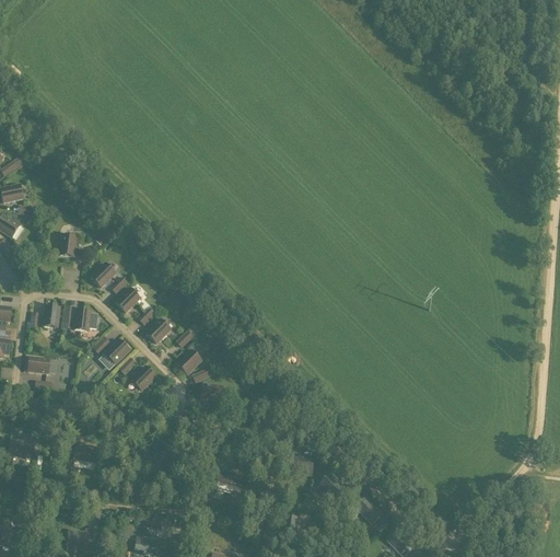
[(0,167),(0,169),(3,175),(18,165),(13,160),(0,167)]
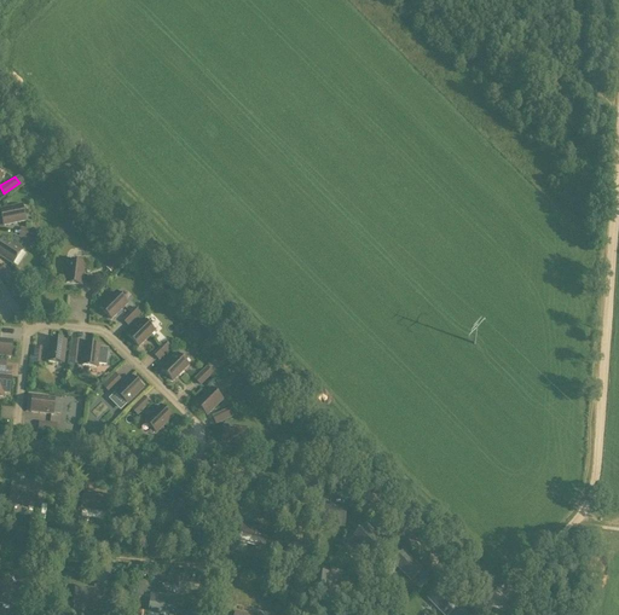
[(0,207),(4,222),(25,218),(22,202),(0,207)]
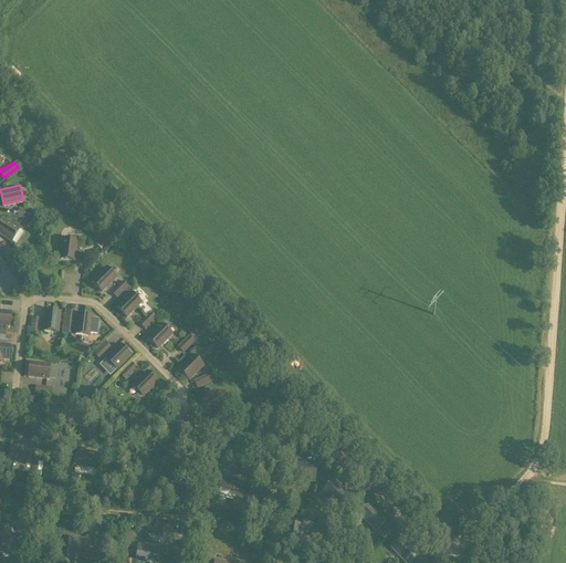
[(19,206),(17,215),(32,217),(33,209),(19,206)]
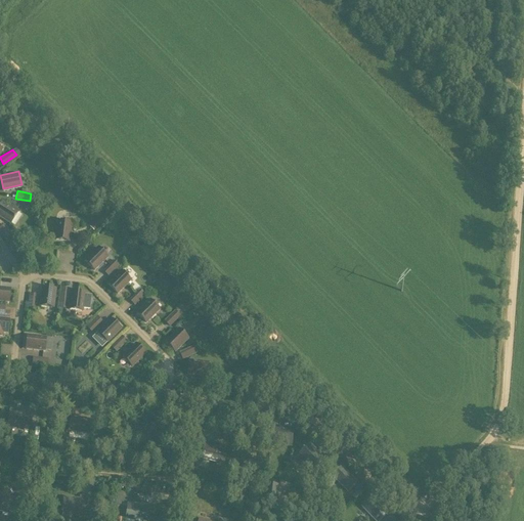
[(17,210),(2,200),(0,203),(0,214),(10,221),(17,210)]
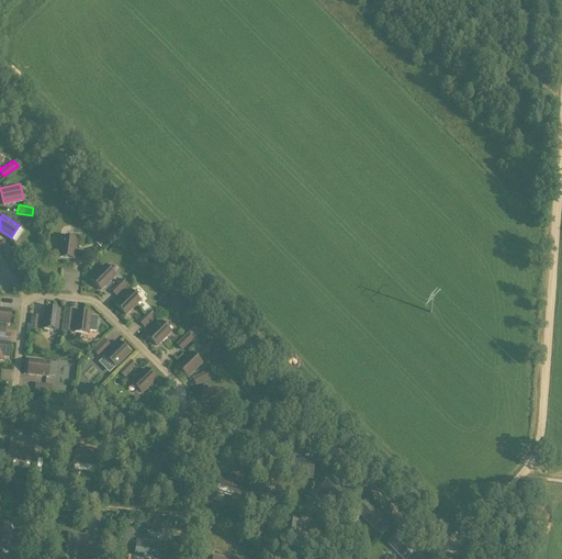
[(103,234),(97,241),(102,246),(109,238),(103,234)]
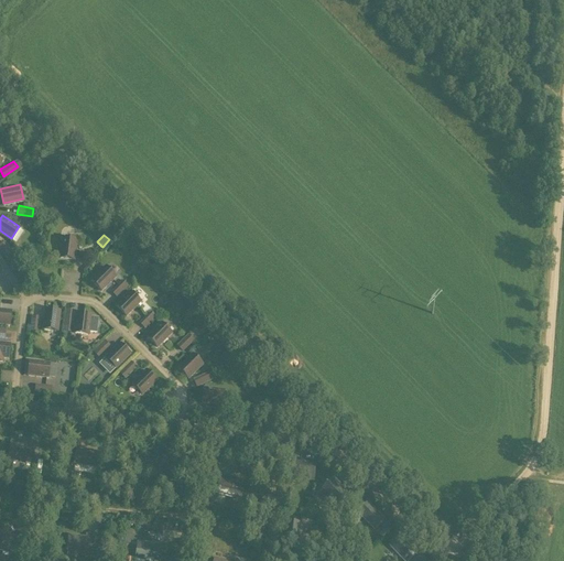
[(60,256),(75,257),(77,237),(62,236),(60,256)]
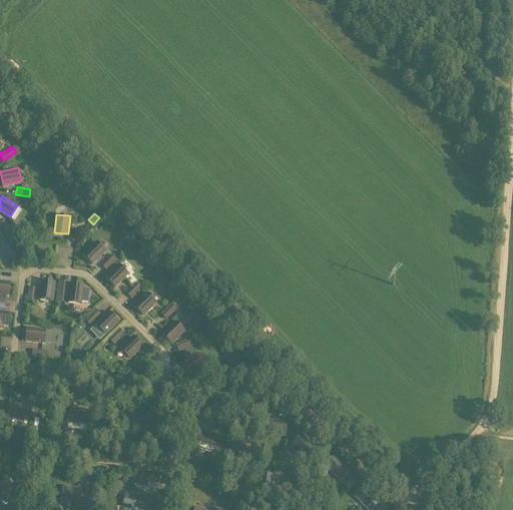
[(0,219),(0,223),(6,231),(12,227),(5,217),(0,219)]
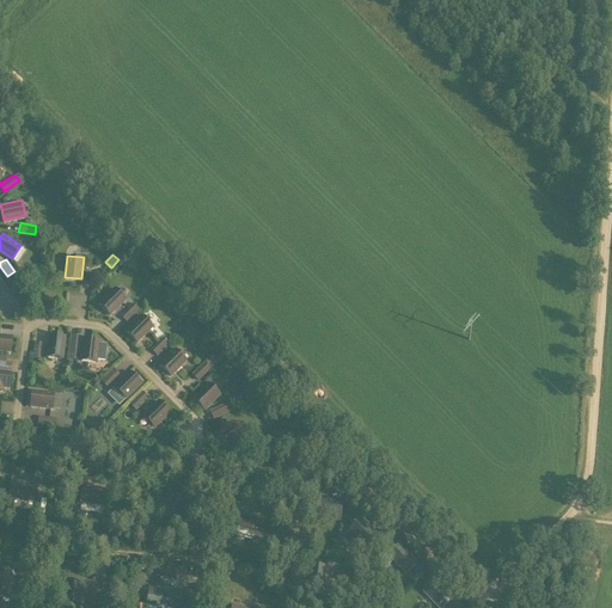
[(99,301),(110,313),(126,298),(115,287),(99,301)]
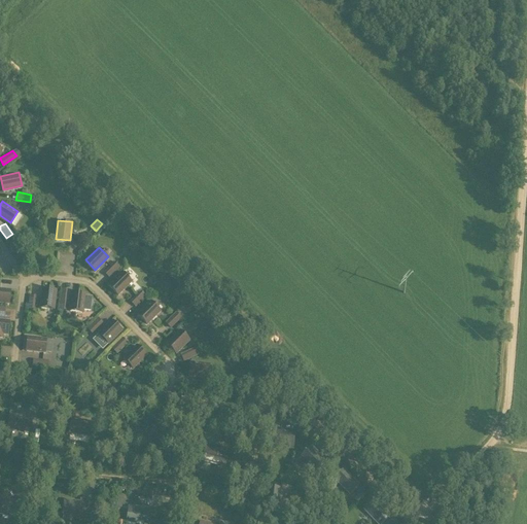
[(114,259),(104,270),(109,276),(120,265),(114,259)]
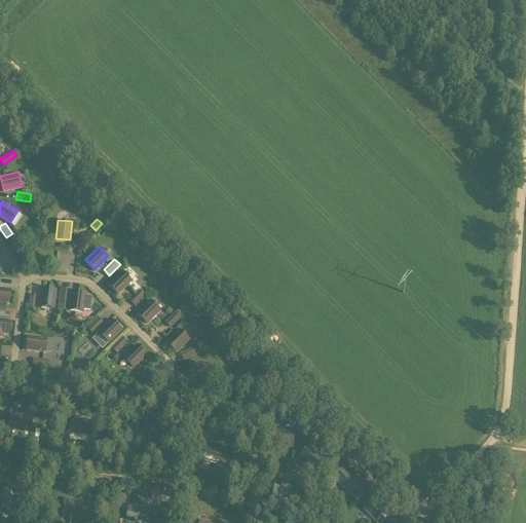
[(121,269),(108,283),(118,292),(132,279),(121,269)]
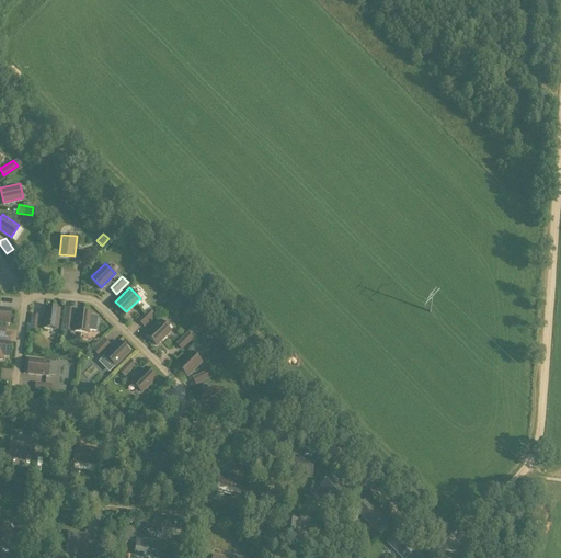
[(0,319),(10,321),(11,307),(0,305),(0,319)]
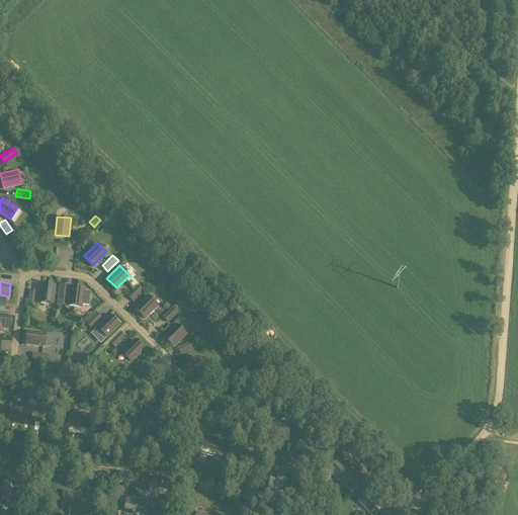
[(58,302),(65,303),(66,292),(67,292),(67,289),(66,289),(67,282),(60,281),(58,302)]
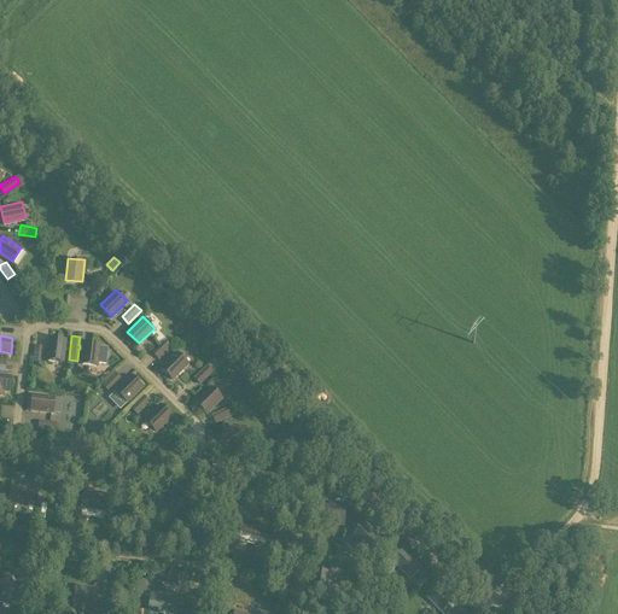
[(47,357),(63,360),(65,338),(50,337),(47,357)]
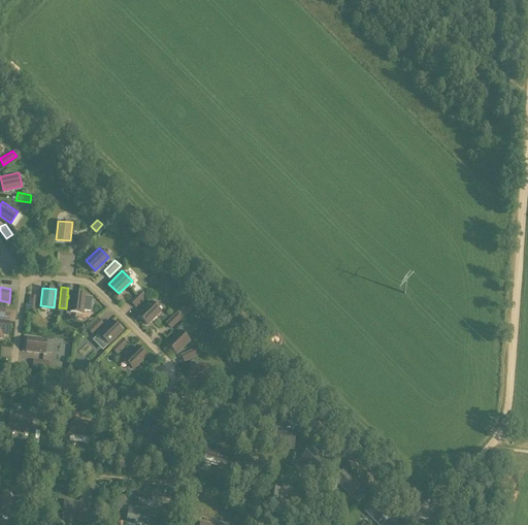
[(130,300),(136,305),(146,294),(141,289),(130,300)]
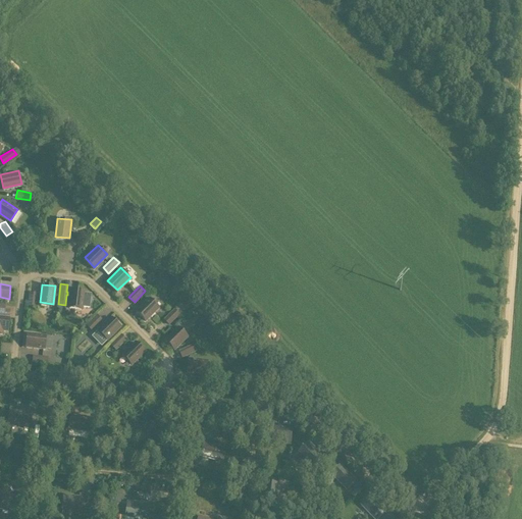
[(85,289),(71,288),(69,306),(83,307),(83,305),(90,306),(92,292),(85,291),(85,289)]
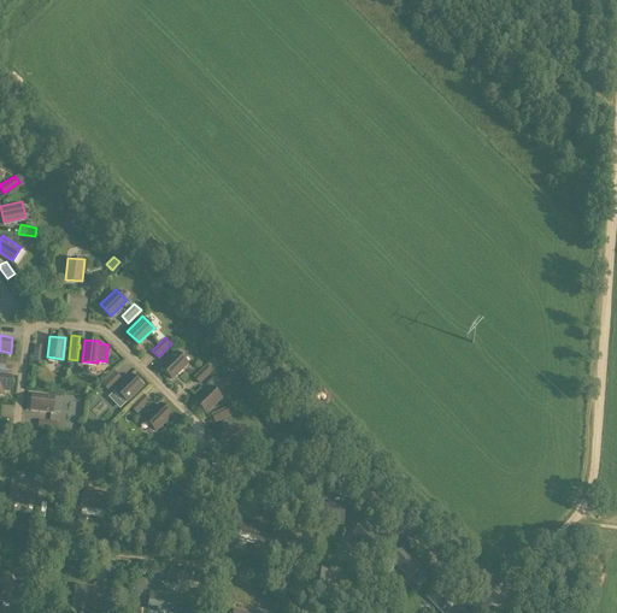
[(162,365),(172,377),(188,361),(176,351),(162,365)]
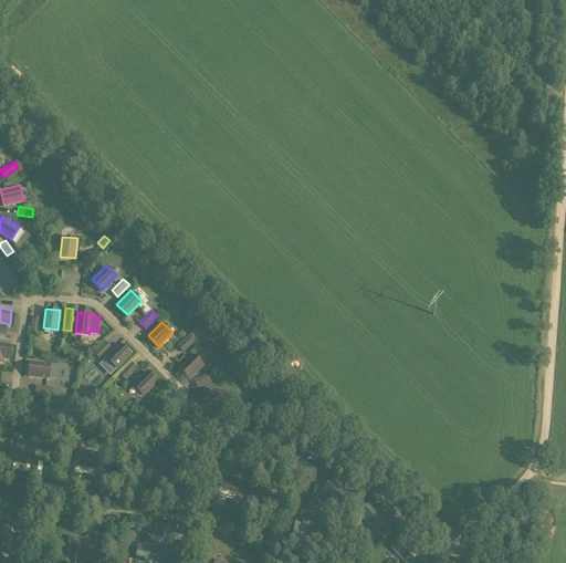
[(190,333),(189,333),(177,344),(184,351),(198,336),(192,331),(190,333)]
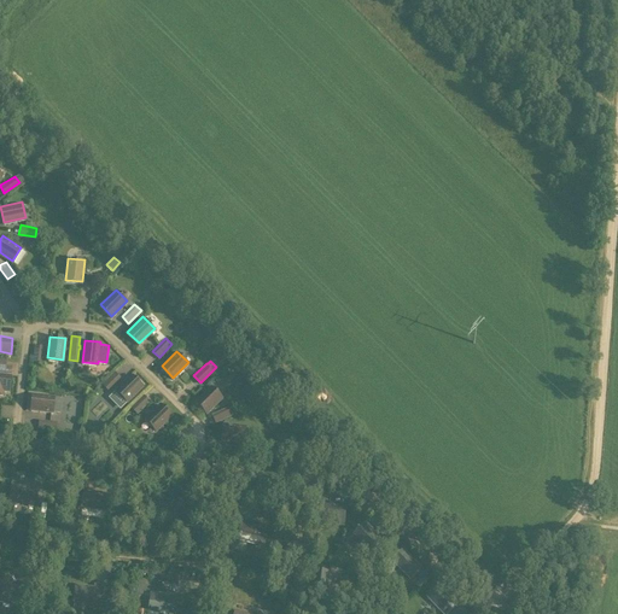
[(121,375),(115,369),(101,382),(108,389),(121,375)]
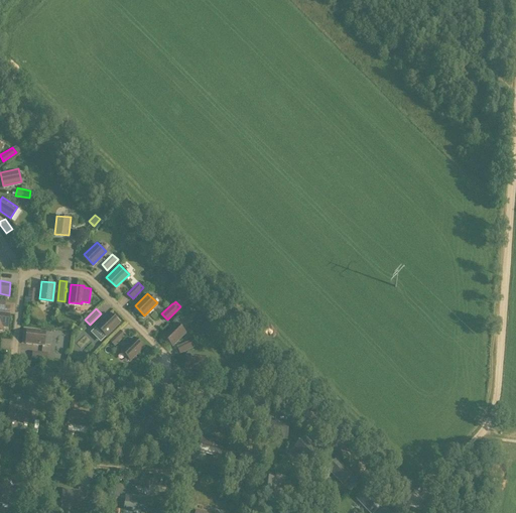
[(0,325),(7,326),(9,312),(0,310),(0,325)]
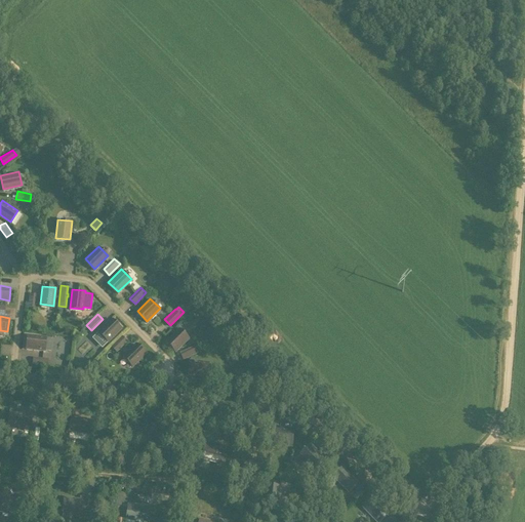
[(98,330),(108,339),(121,327),(112,317),(98,330)]
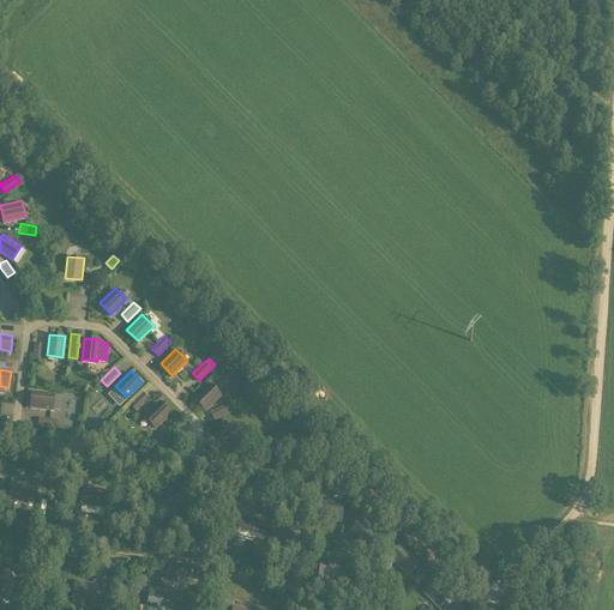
[(194,398),(205,409),(221,394),(209,382),(194,398)]
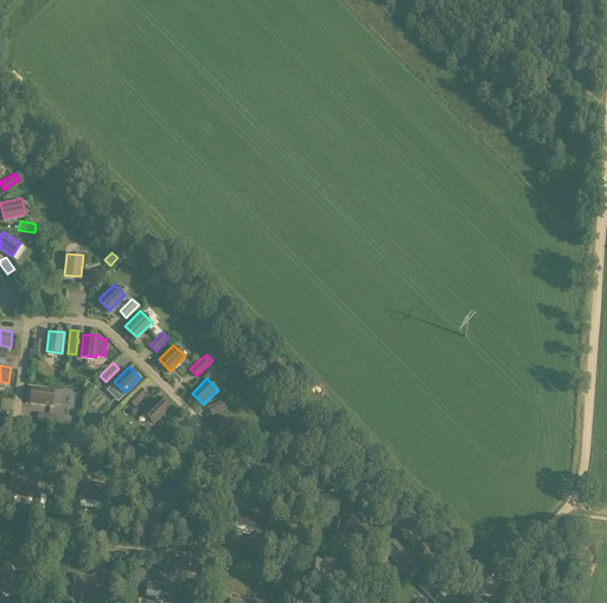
[(32,385),(30,401),(51,403),(53,387),(32,385)]
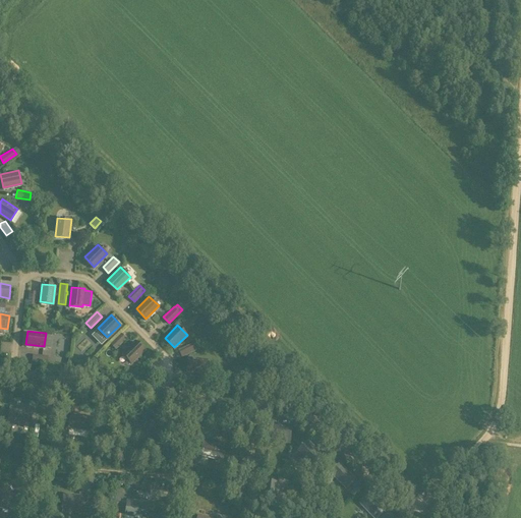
[(121,331),(110,342),(116,347),(126,337),(121,331)]
